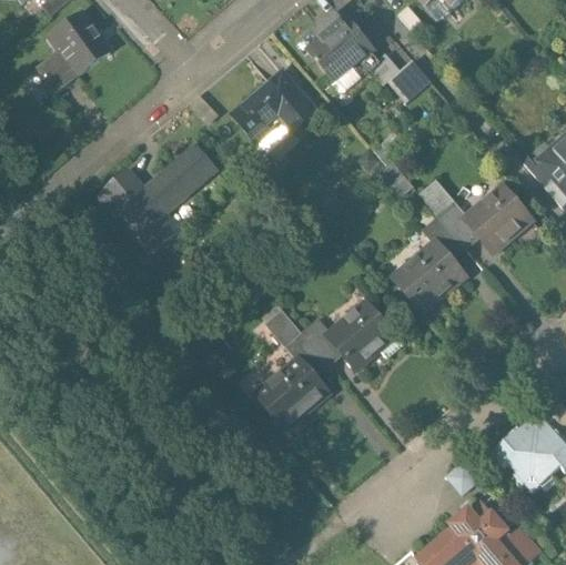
[(412,0),(436,28),(468,0),(412,0)]
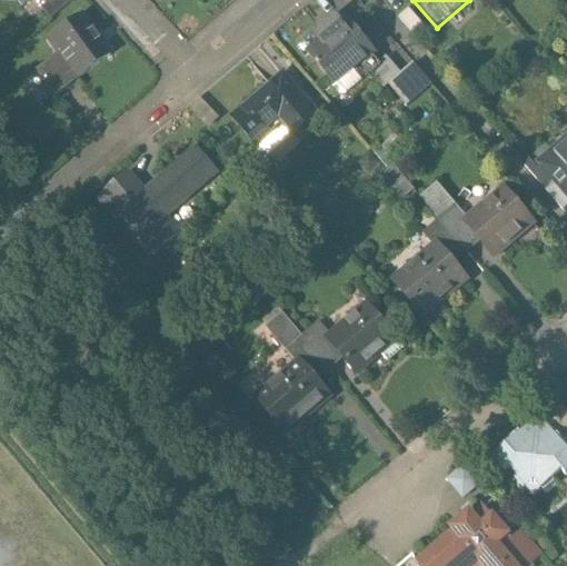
[(111,53),(77,5),(36,33),(50,53),(28,69),(48,97),(111,53)]
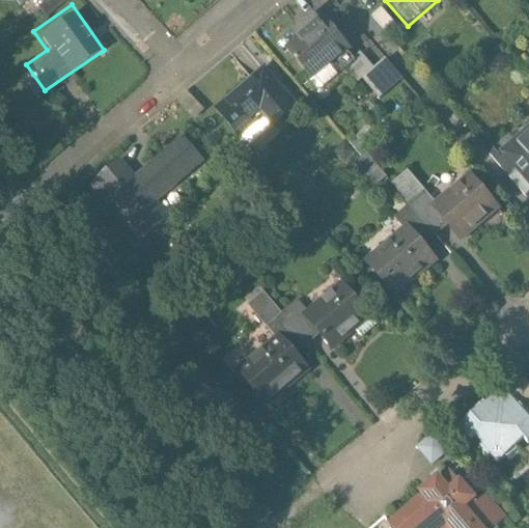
[(343,46),(310,6),(286,26),(295,35),(283,46),(309,75),(343,46)]
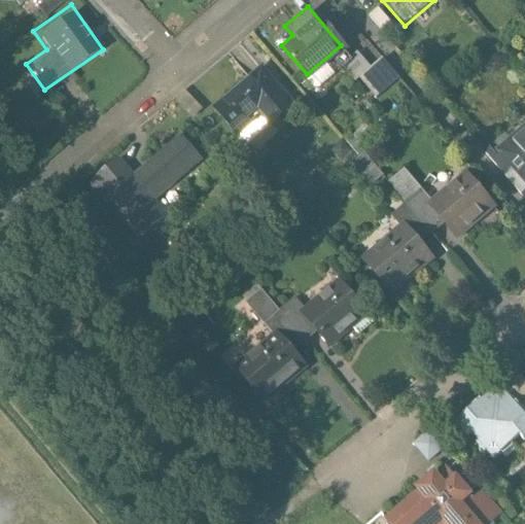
[(382,55),(371,65),(359,53),(347,64),(377,96),(400,74),(382,55)]
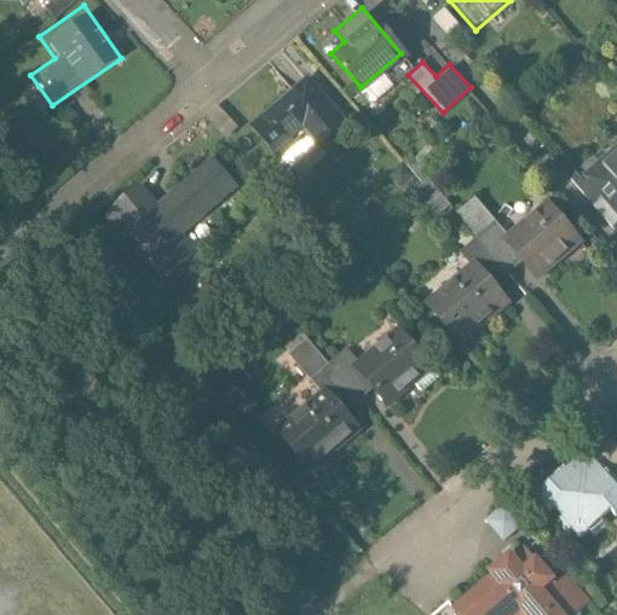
[(342,126),(304,79),(249,123),(276,155),(307,128),(321,144),(342,126)]
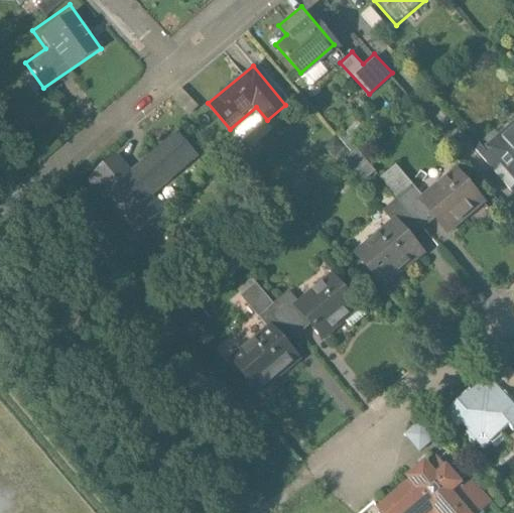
[(513,119),(488,142),(513,172),(513,119)]
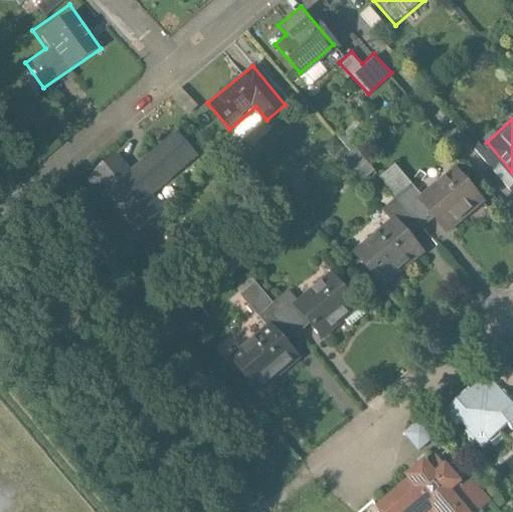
[(197,156),(175,130),(130,168),(110,146),(79,171),(133,233),(163,208),(152,194),(197,156)]
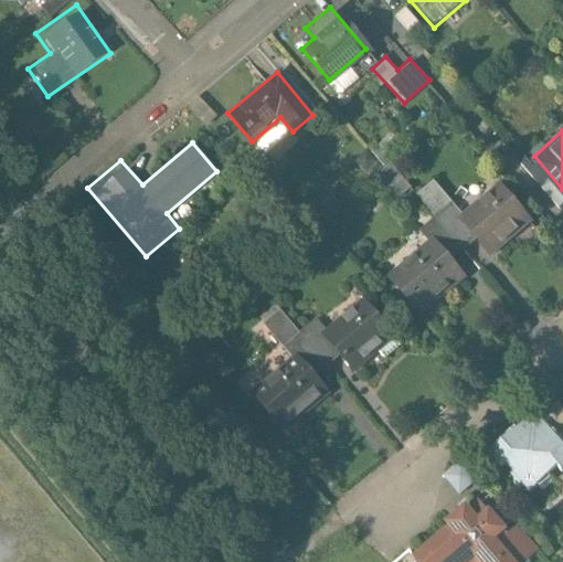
[(541,232),(508,190),(464,225),(497,267),(541,232)]
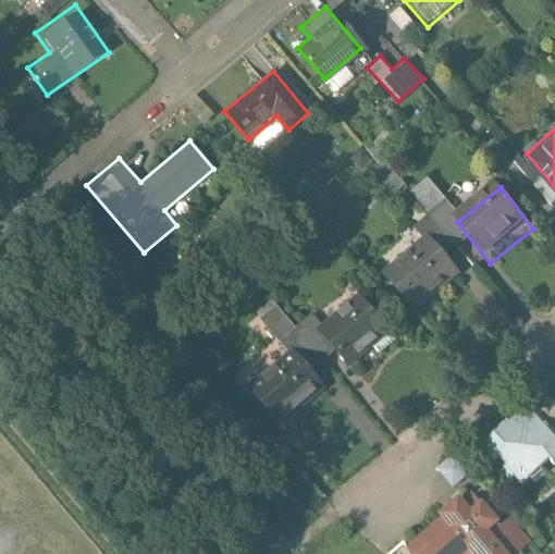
[(464,273),(427,226),(378,265),(415,311),(464,273)]
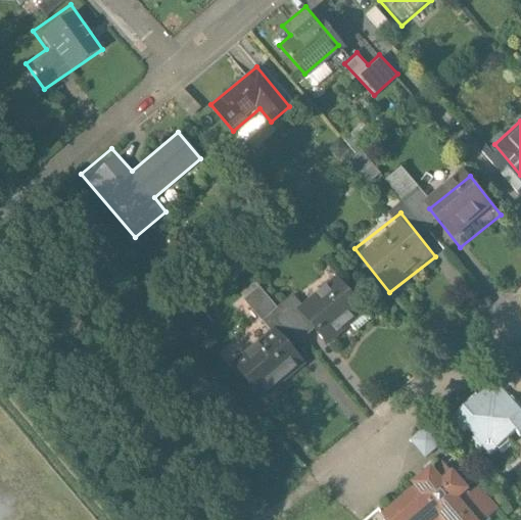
[(365,309),(337,273),(296,305),(325,340),(365,309)]
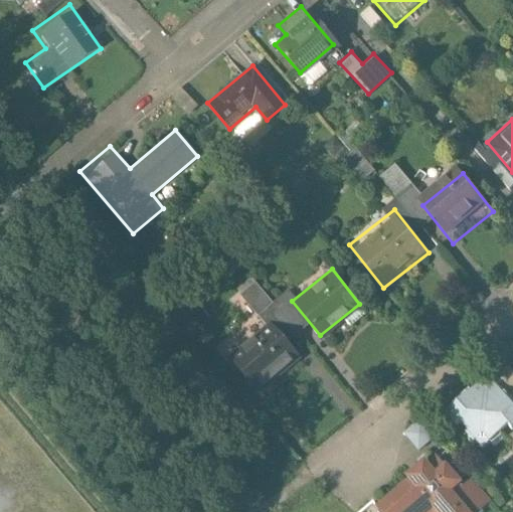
[(303,357),(279,326),(232,362),(257,393),(303,357)]
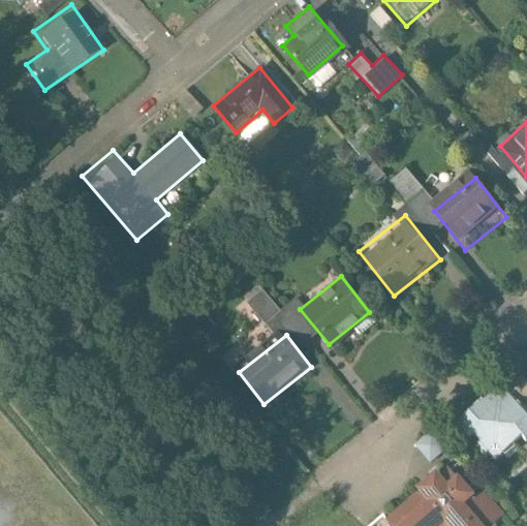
[(526,402),(526,379),(522,374),(510,384),(526,403),(526,402)]
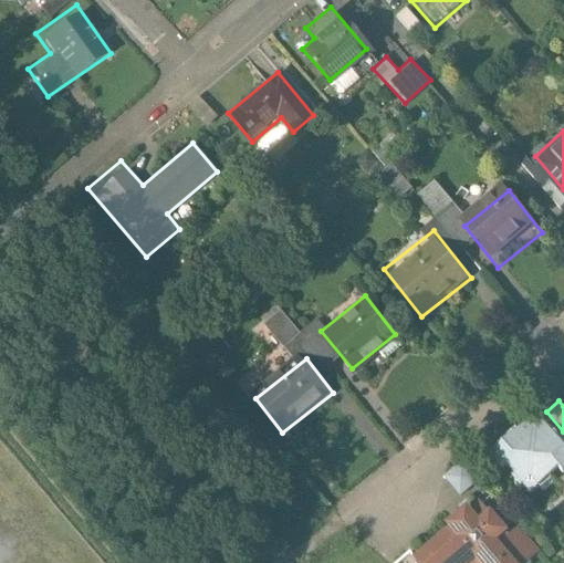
[(563,473),(563,442),(539,409),(487,450),(528,502),(563,473)]
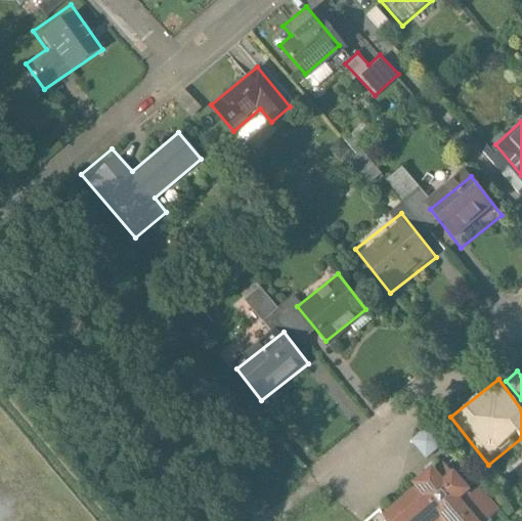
[(444,444),(429,424),(409,439),(426,459),(444,444)]
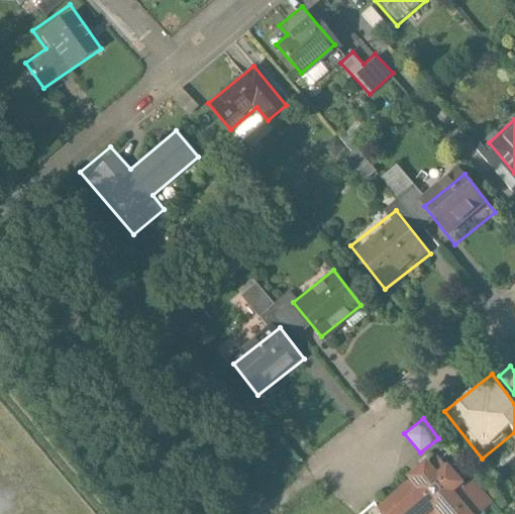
[(485,513),(490,510),(432,450),(374,506),(382,513),(431,513),(433,512),(434,513),(485,513)]
